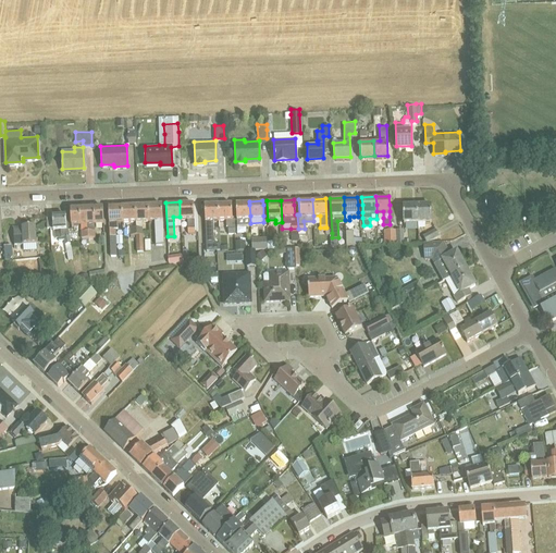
[(193,201),(180,201),(180,217),(187,217),(187,224),(187,230),(194,230),(194,216),(193,205),(193,201)]
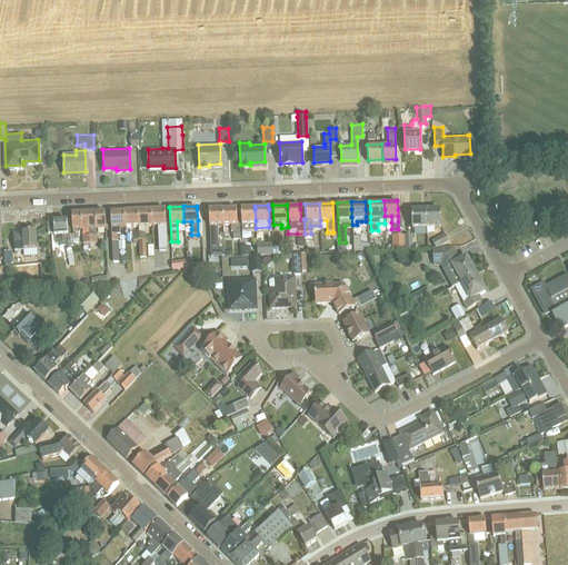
[(222,207),(223,221),(230,221),(230,228),(232,228),(232,236),(239,236),(239,228),(239,221),(237,221),(237,206),(222,207)]
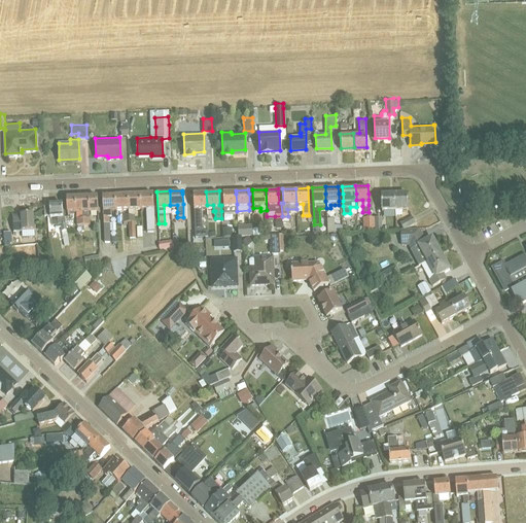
[(236,190),(223,190),(223,194),(223,205),(223,211),(237,211),(237,204),(236,194),(236,190)]
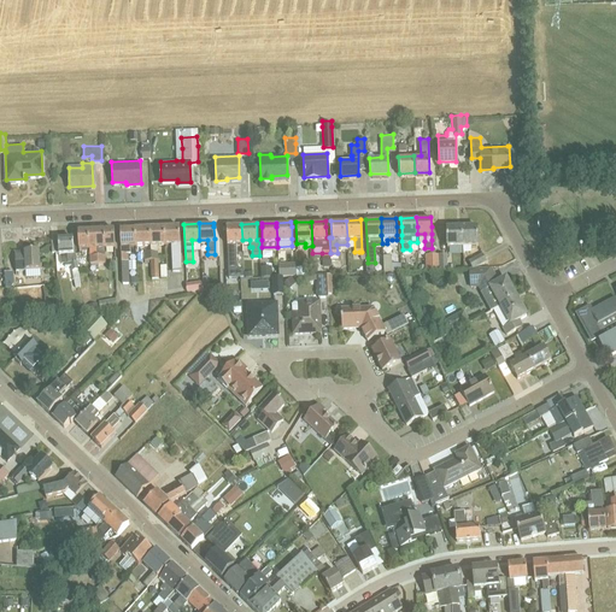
[(164,225),(164,241),(172,241),(174,269),(181,268),(179,224),(164,225)]
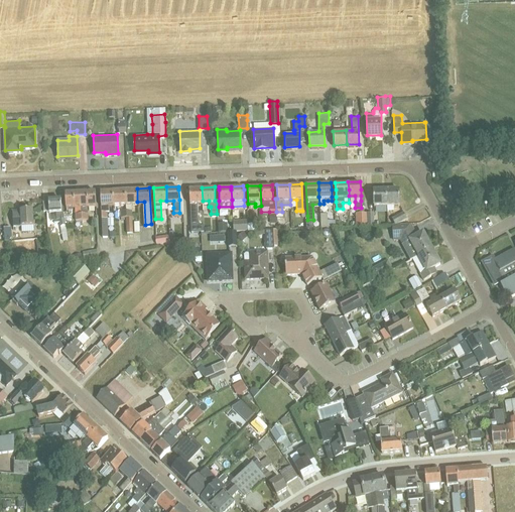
[(203,201),(202,187),(188,187),(190,224),(198,223),(197,202),(203,201)]
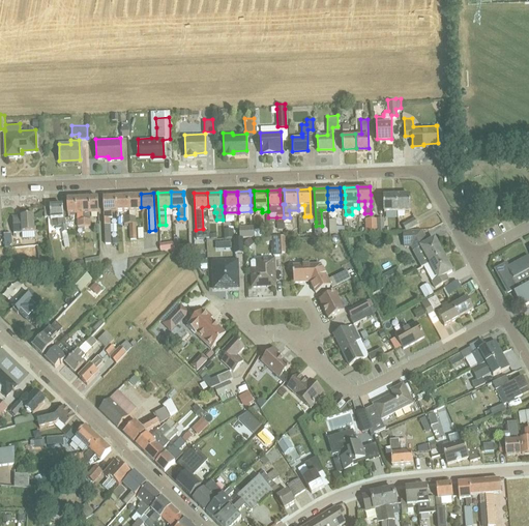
[(397,209),(397,193),(383,194),(383,209),(397,209)]
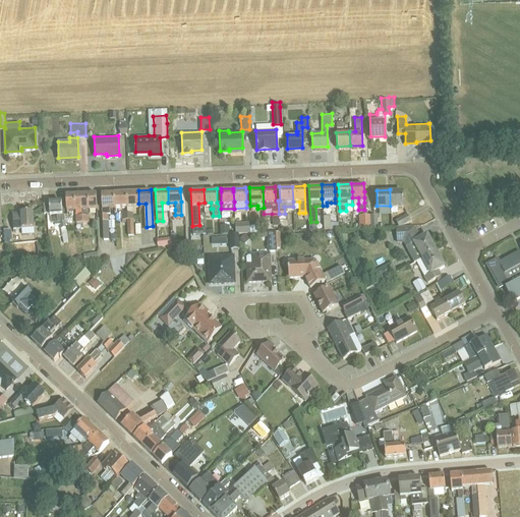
[(390,189),(390,206),(403,205),(402,189),(390,189)]
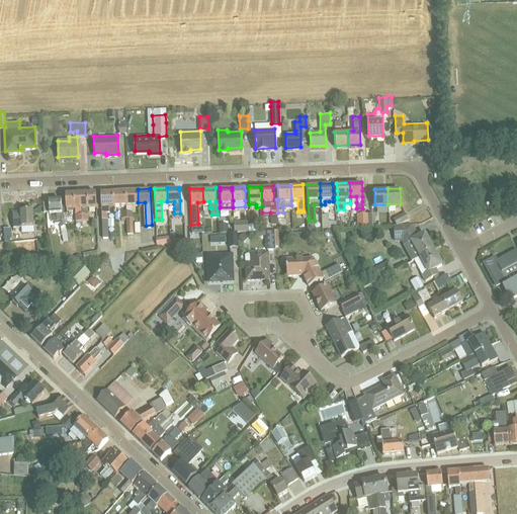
[(125,189),(113,190),(113,203),(125,203),(125,189)]
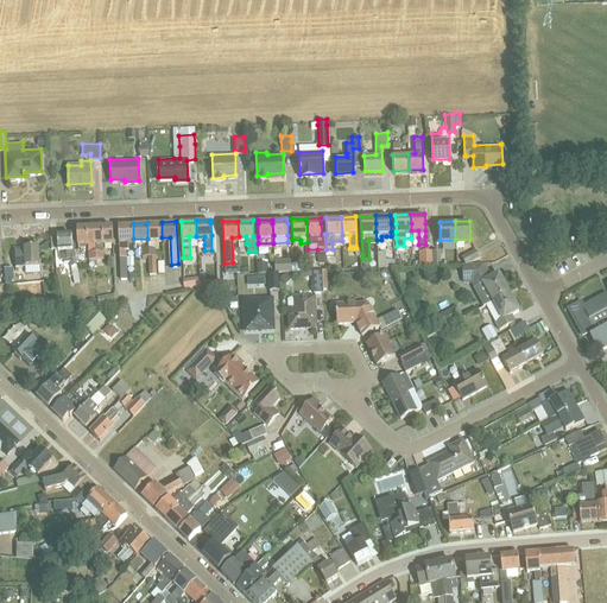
[(147,239),(147,246),(147,254),(149,265),(149,271),(155,271),(153,239),(162,237),(162,222),(147,222),(147,239)]
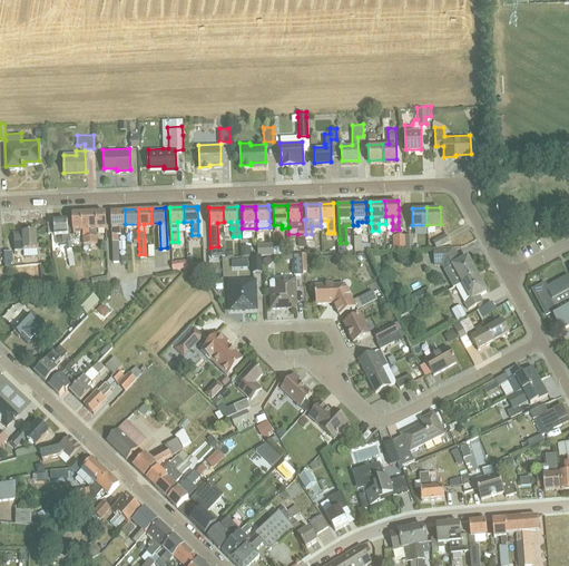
[(96,210),(88,211),(90,240),(97,240),(96,226),(106,225),(105,210),(96,210)]
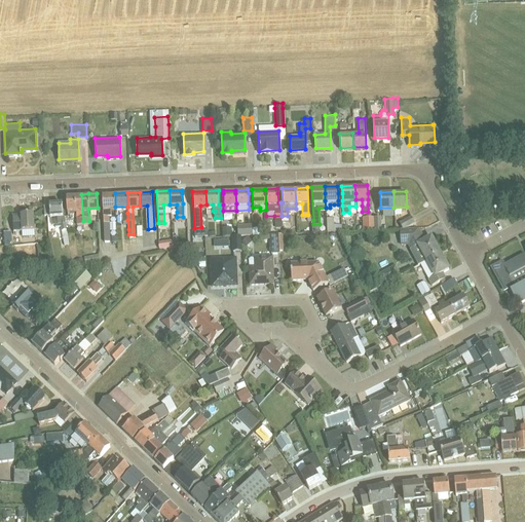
[(115,207),(115,193),(102,193),(104,238),(109,238),(108,215),(111,215),(110,208),(115,207)]
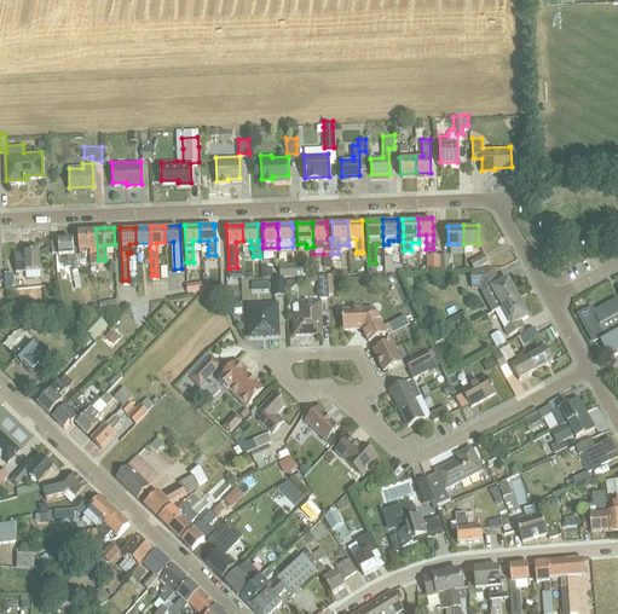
[(98,260),(96,229),(78,229),(79,245),(88,245),(90,261),(98,260)]
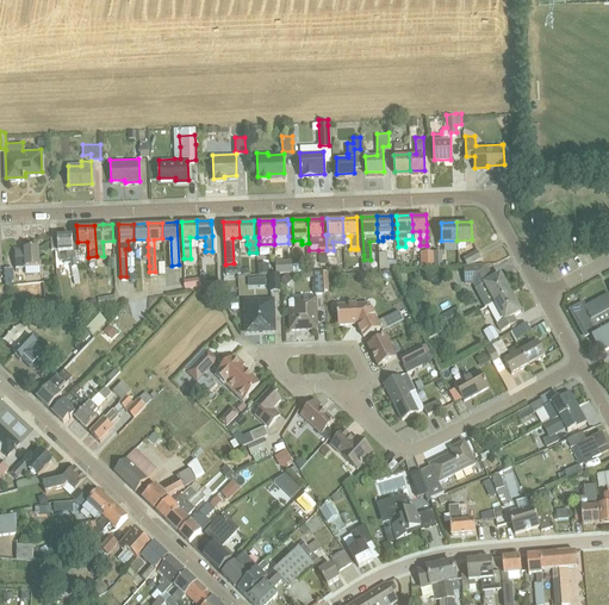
[(73,281),(79,280),(76,263),(74,248),(73,248),(72,232),(50,235),(50,247),(56,245),(56,254),(60,254),(60,257),(63,257),(64,260),(70,260),(73,281)]
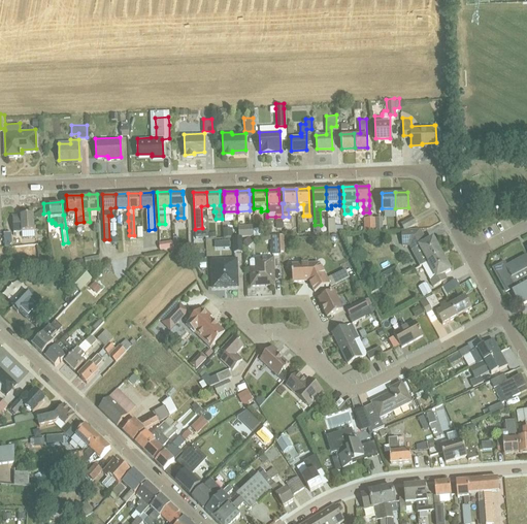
[(34,228),(33,211),(12,213),(13,229),(34,228)]
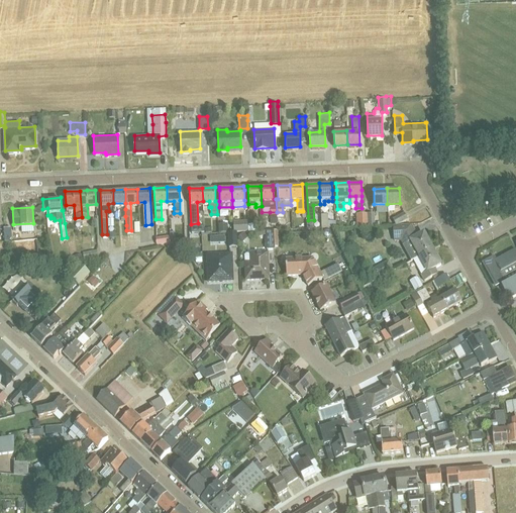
[(403,210),(392,216),(396,222),(407,216),(403,210)]
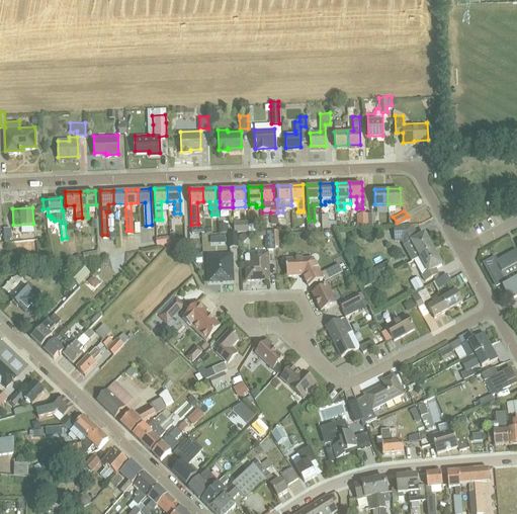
[(368,224),(367,211),(356,212),(357,225),(368,224)]
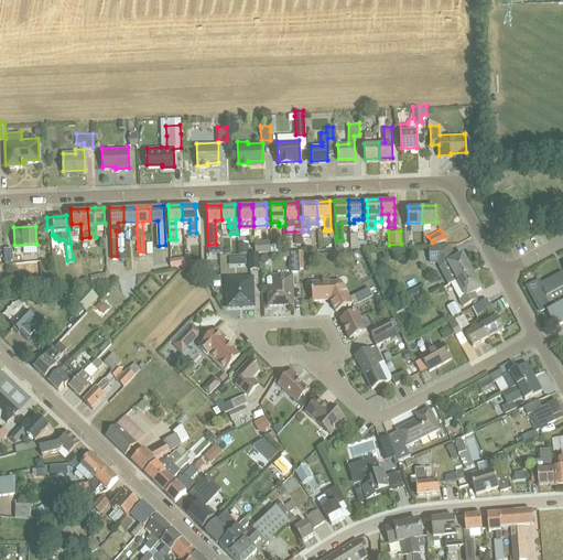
[(255,250),(258,250),(270,249),(270,238),(253,239),(255,250)]
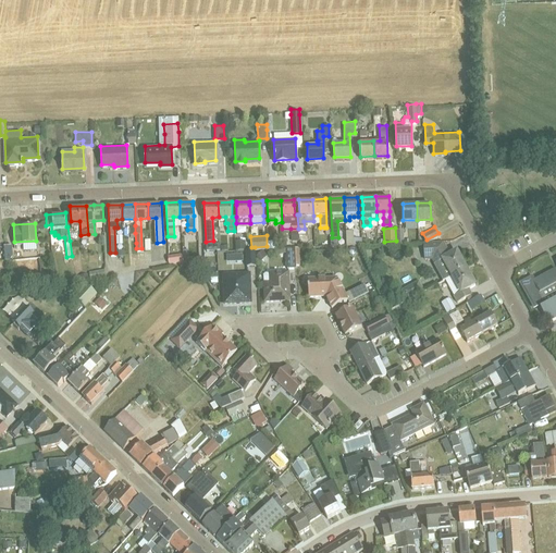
[(427,240),(422,240),(423,255),(432,254),(435,260),(433,261),(443,278),(451,273),(466,266),(456,248),(448,253),(445,246),(442,240),(427,240)]
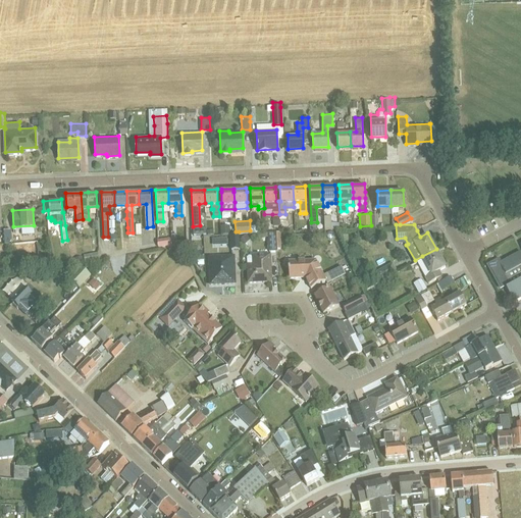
[(276,249),(276,246),(275,230),(267,230),(268,249),(276,249)]
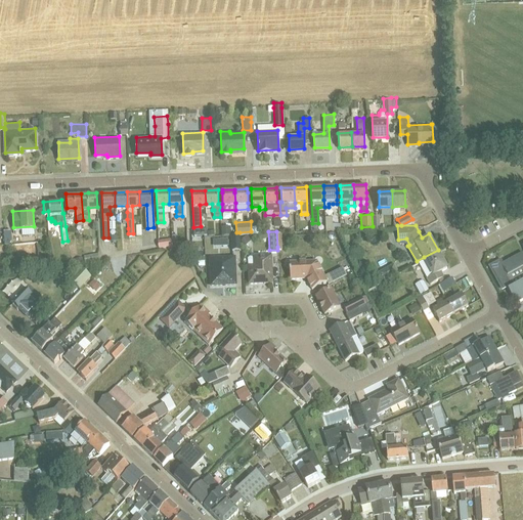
[(240,232),(236,232),(231,232),(232,247),(241,247),(240,232)]
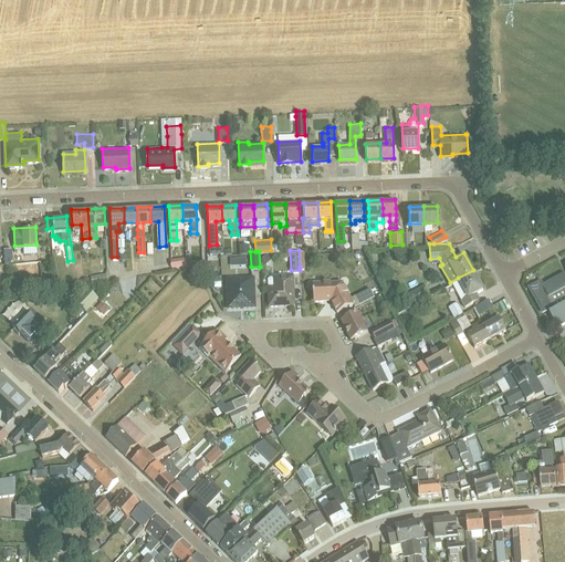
[(544,309),(546,306),(556,324),(564,320),(564,261),(564,262),(564,263),(564,272),(561,276),(560,272),(542,282),(540,279),(530,284),(544,309)]
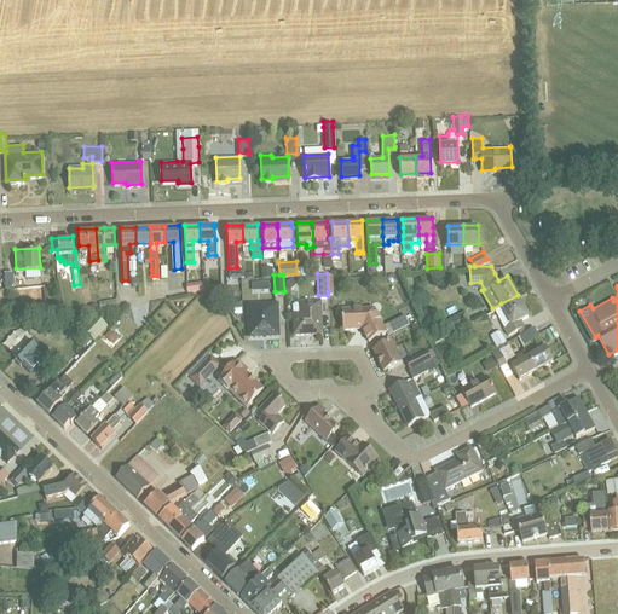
[(527,313),(518,295),(501,303),(510,322),(503,325),(508,332),(523,324),(519,318),(527,313)]
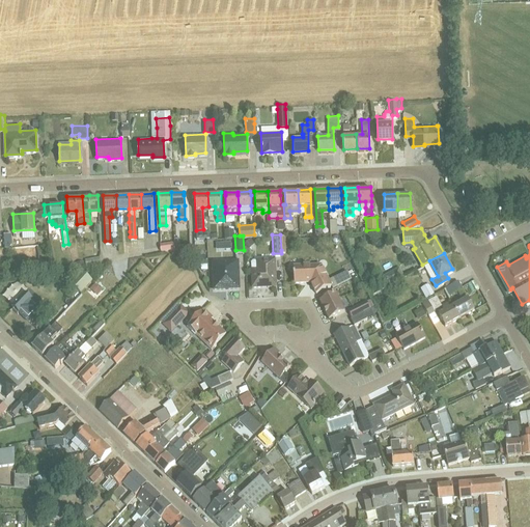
[(99,254),(84,256),(86,262),(100,260),(99,254)]
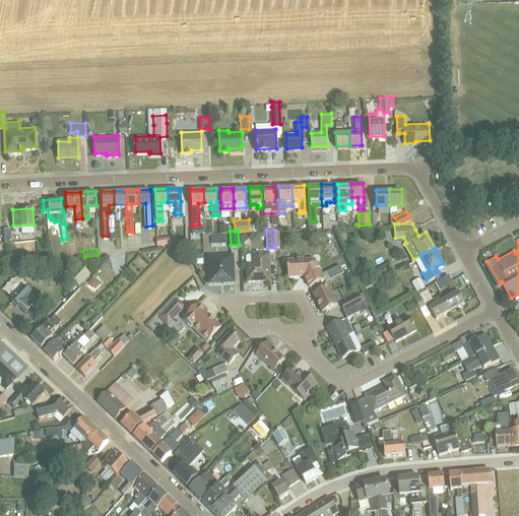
[(270,277),(268,251),(247,253),(246,254),(246,261),(247,279),(270,277)]
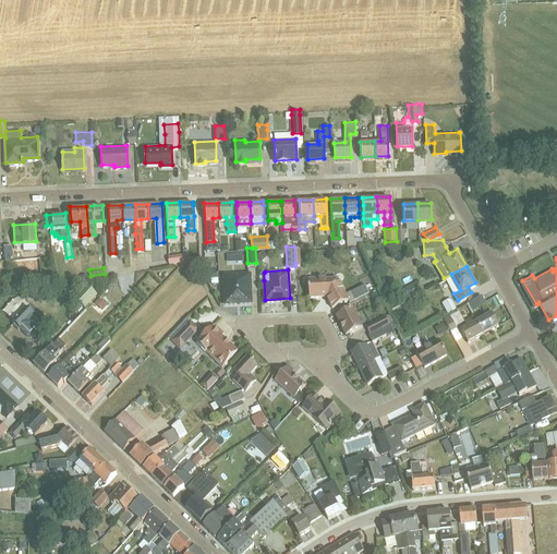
[(225,301),(251,300),(250,272),(223,273),(225,301)]
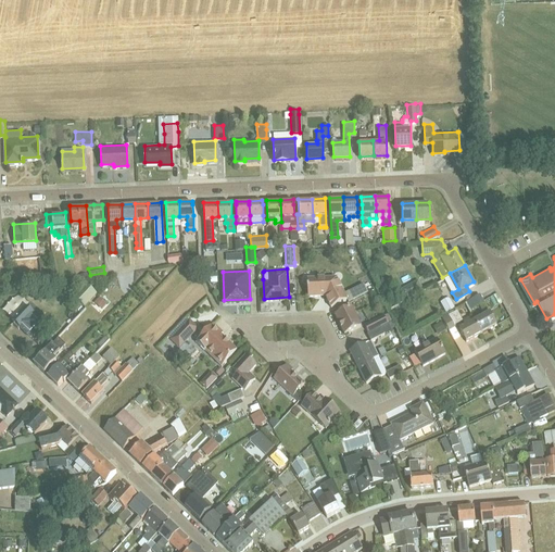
[(343,289),(336,275),(306,276),(307,295),(325,293),(330,304),(347,297),(348,299),(352,297),(367,289),(362,279),(343,289)]
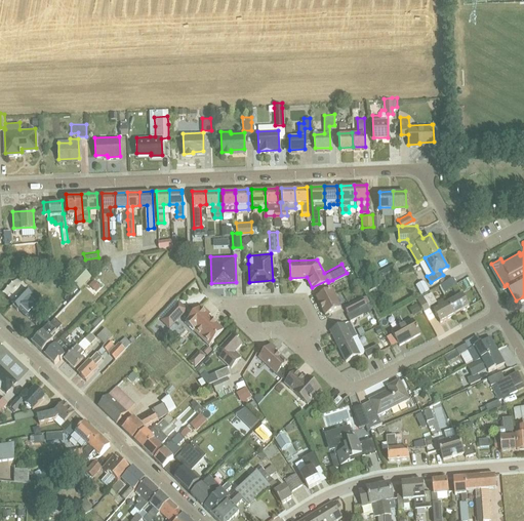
[(79,286),(91,274),(82,266),(71,277),(79,286)]
